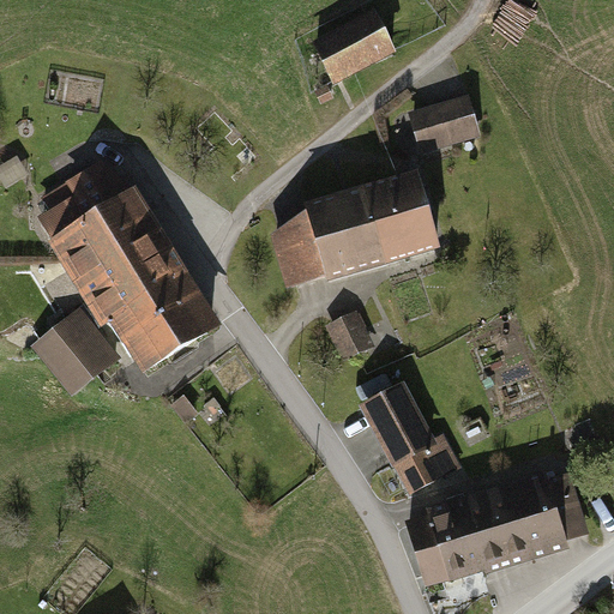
[(373,8),(312,41),(335,84),(396,52),(373,8)]
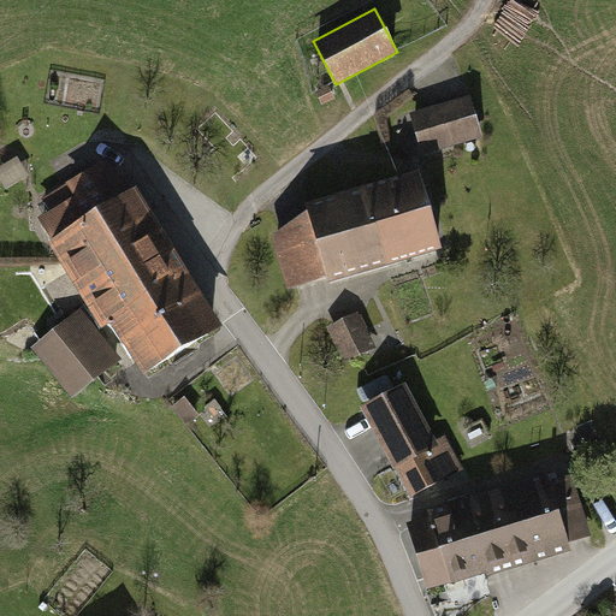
[(329,86),(315,93),(323,106),(335,99),(329,86)]
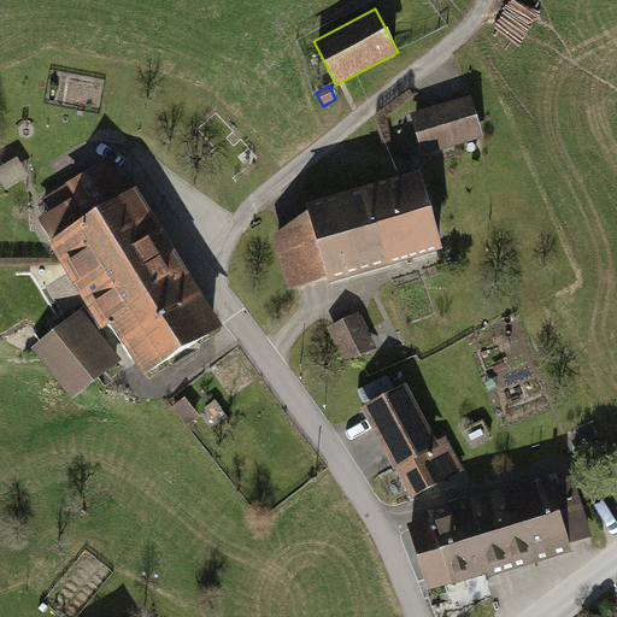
[(471,97),(411,113),(423,154),(483,137),(471,97)]
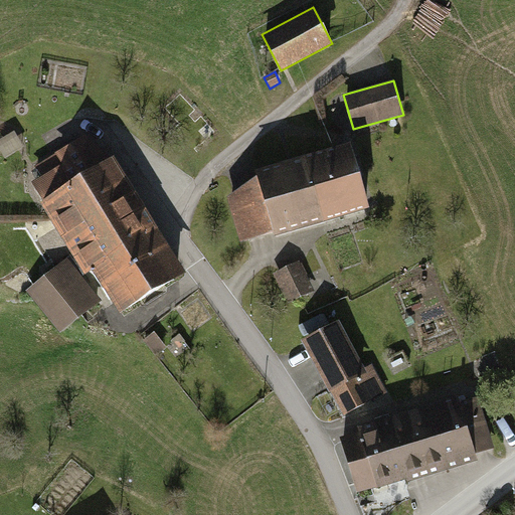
[(32,177),(125,317),(190,274),(99,134),(32,177)]
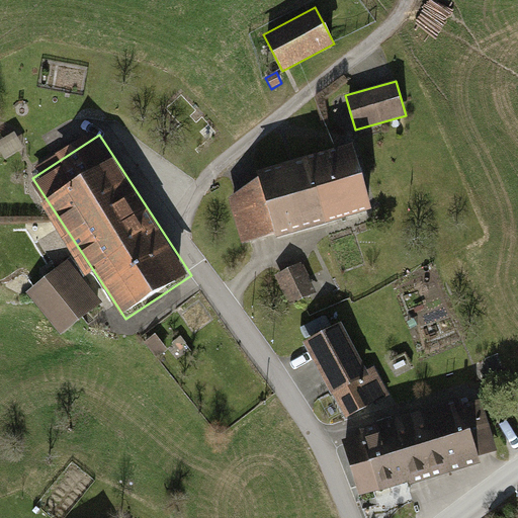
[(351,144),(308,156),(326,223),(370,210),(351,144)]
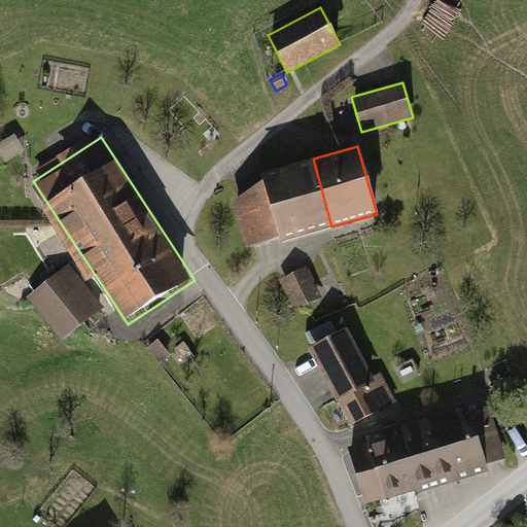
[(260,182),(230,203),(245,247),(276,237),(278,242),(331,226),(313,159),(258,174),(260,182)]
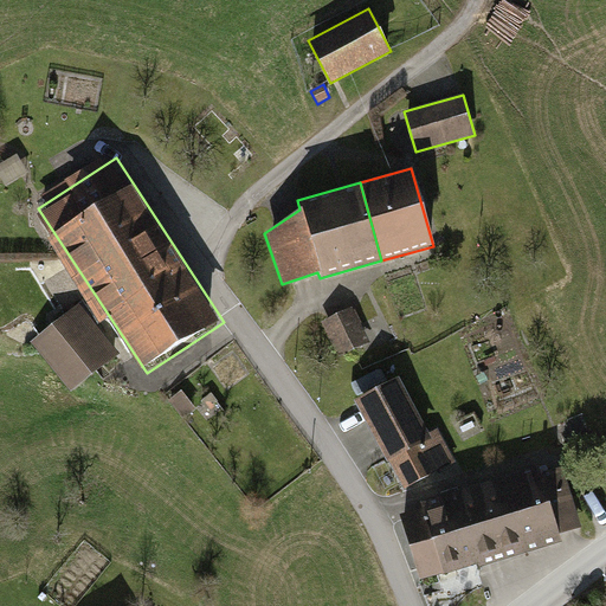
[(354,308),(322,322),(337,358),(369,343),(354,308)]
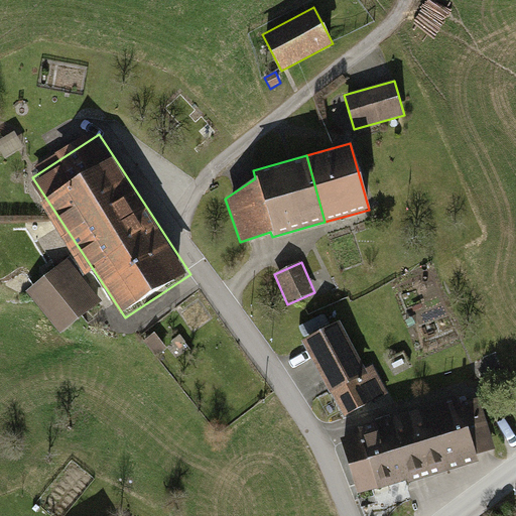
[(29,295),(60,335),(100,303),(69,264),(29,295)]
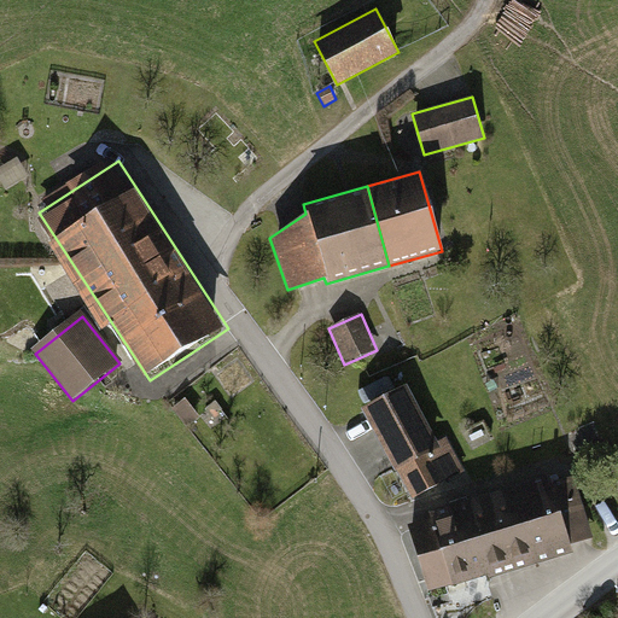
[(406,383),(360,408),(409,501),(465,472),(445,437),(437,442),(406,383)]
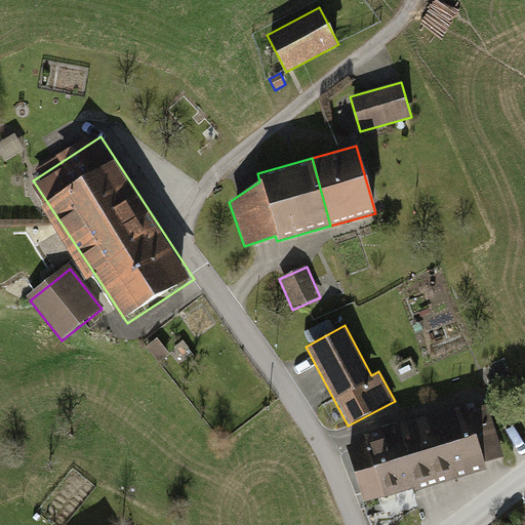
[(158,337),(147,347),(159,363),(170,354),(158,337)]
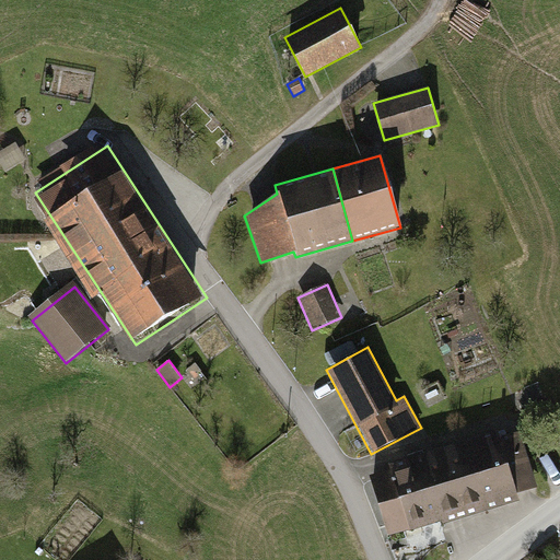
[(498,432),(461,443),(481,514),(521,502),(517,493),(539,487),(522,431),(499,438),(498,432)]
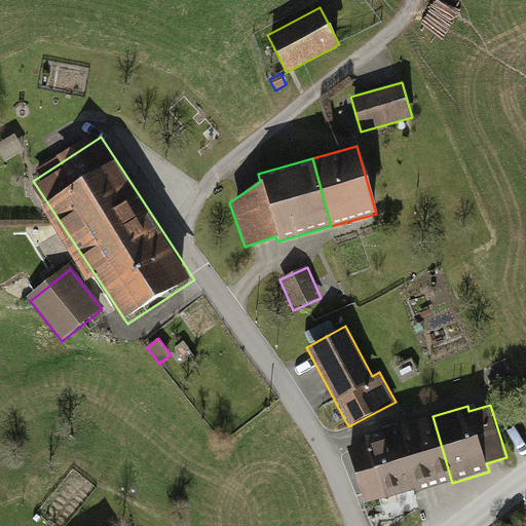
[(452,483),(433,416),(397,426),(416,490),(417,493),(452,483)]
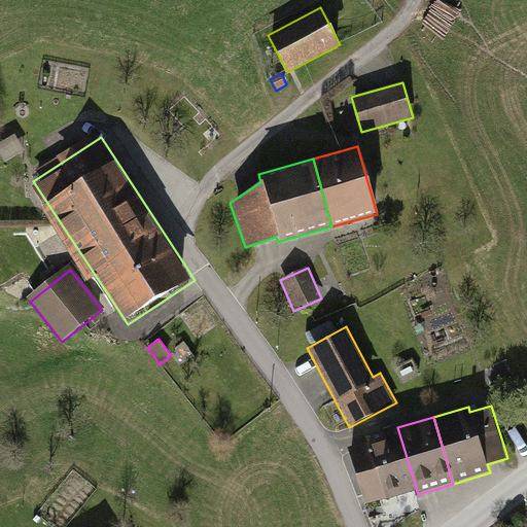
[(417,491),(397,427),(364,436),(366,444),(348,449),(364,505),(417,491)]
